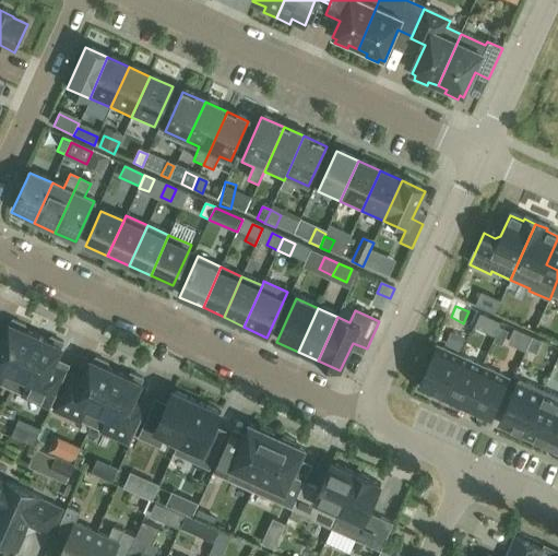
[(494,321),(479,316),(474,324),(488,331),(494,321)]
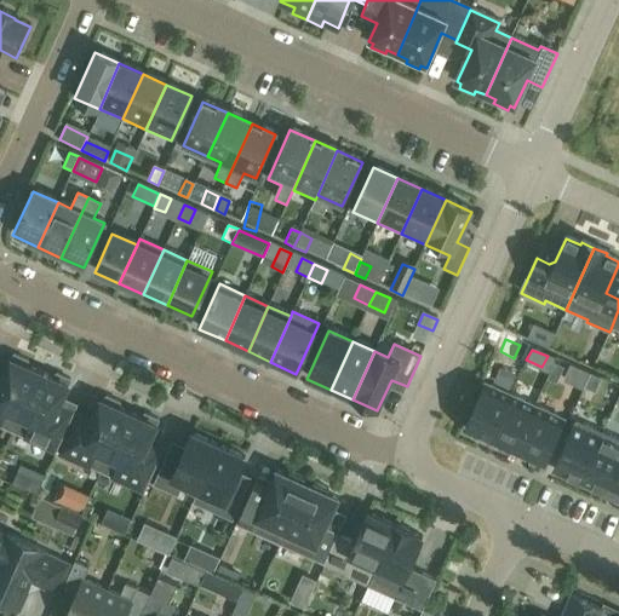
[(0,427),(11,433),(39,373),(24,367),(27,362),(13,356),(0,386),(0,427)]
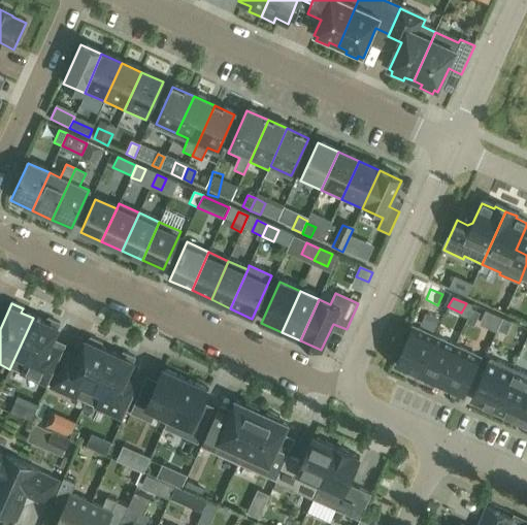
[(473,328),(480,315),(471,310),(465,325),(473,328)]
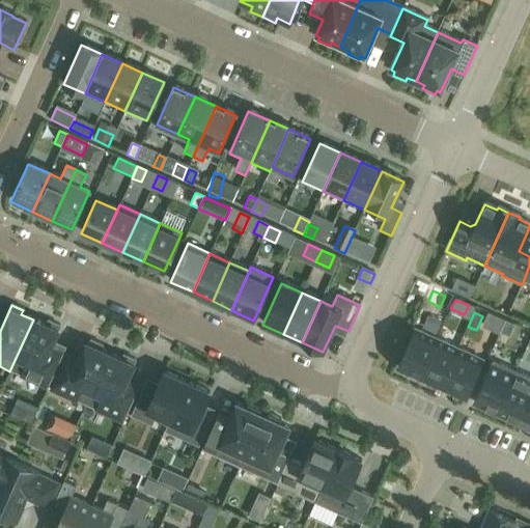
[(48,389),(61,357),(49,352),(59,327),(49,323),(47,326),(33,320),(9,371),(48,389)]
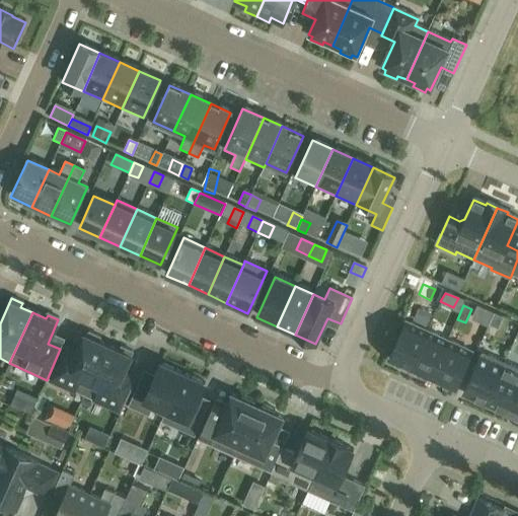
[(498,330),(503,318),(494,315),(489,326),(498,330)]
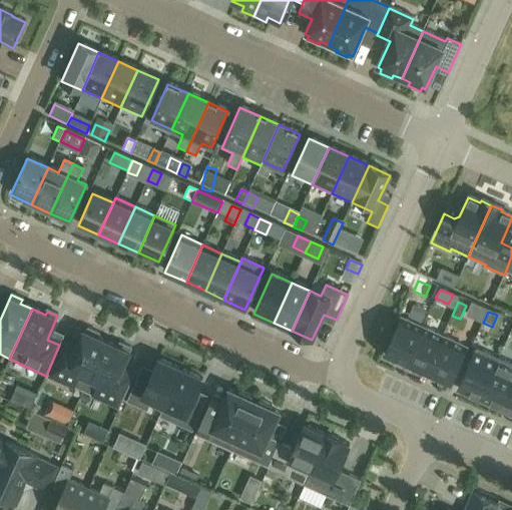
[(383,357),(405,367),(424,327),(402,316),(383,357)]
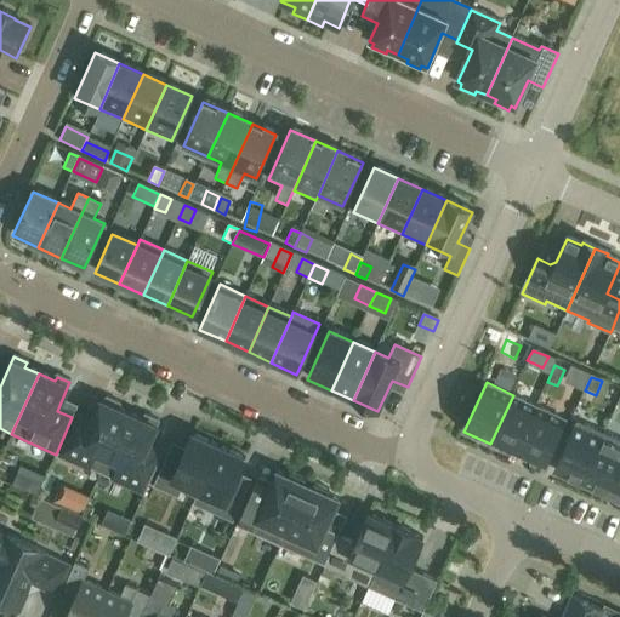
[(515,456),(536,406),(513,395),(490,444),(515,456)]
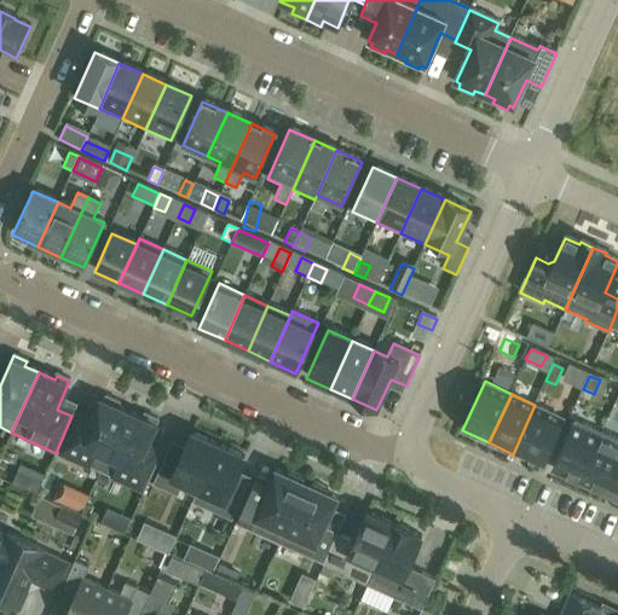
[(99,473),(127,412),(116,408),(119,404),(105,398),(103,402),(100,400),(90,424),(76,418),(59,454),(99,473)]
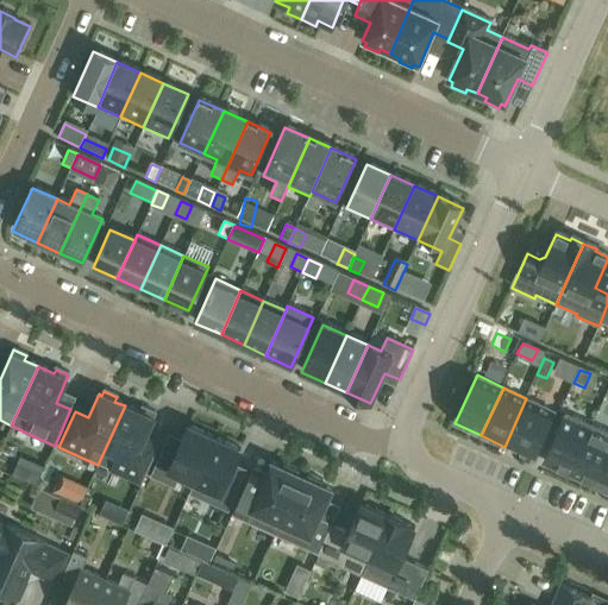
[(532,459),(555,410),(526,398),(505,447),(532,459)]
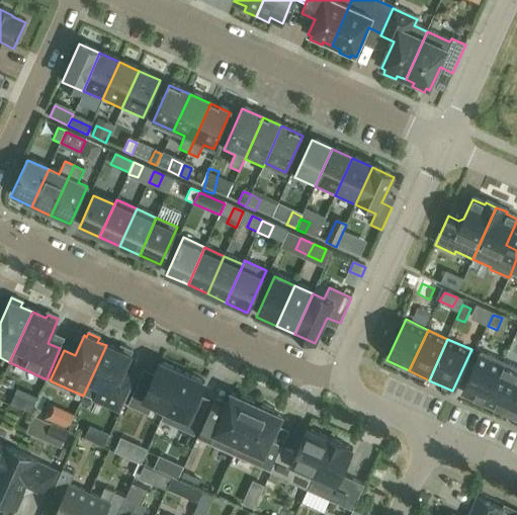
[(119,351),(106,345),(83,396),(120,413),(134,381),(121,376),(132,353),(120,348),(119,351)]
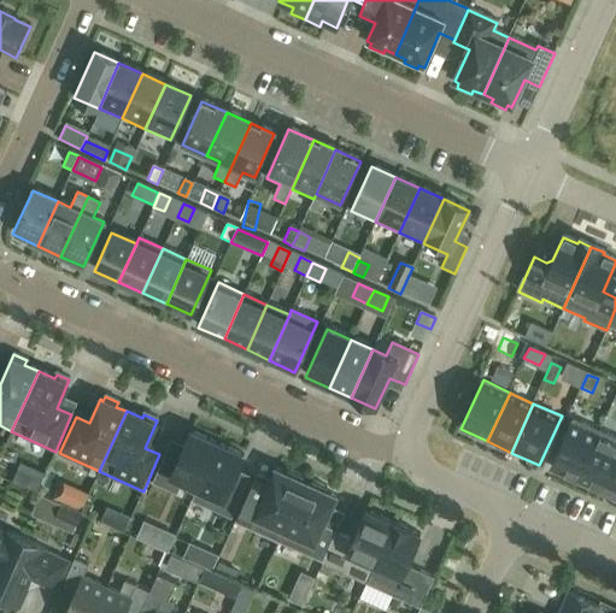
[(573,419),(550,469),(578,481),(599,431),(573,419)]
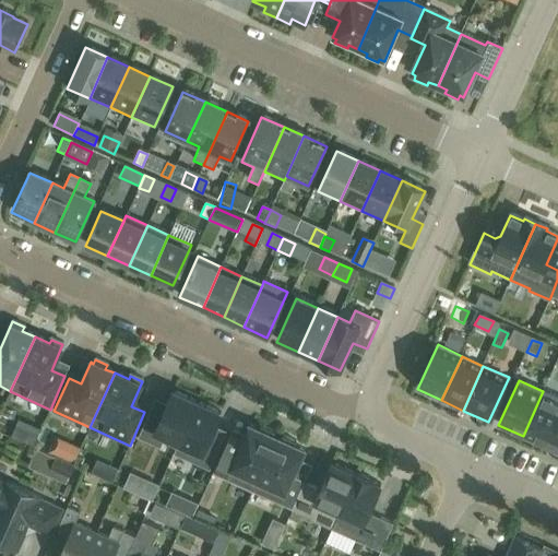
[(544,446),(557,414),(557,398),(543,391),(523,436),(544,446)]
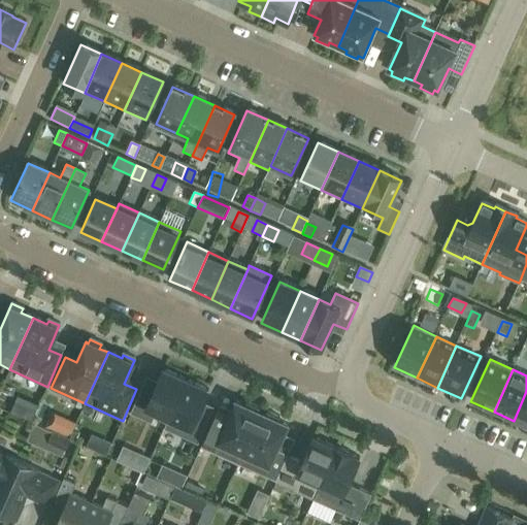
[(168,419),(186,381),(163,370),(153,393),(141,388),(130,415),(151,424),(156,414),(168,419)]
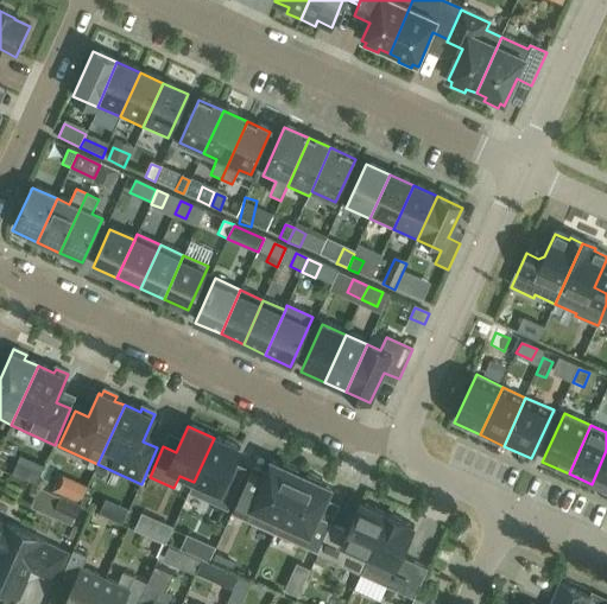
[(240,450),(214,438),(188,495),(228,513),(242,482),(228,476),(240,450)]
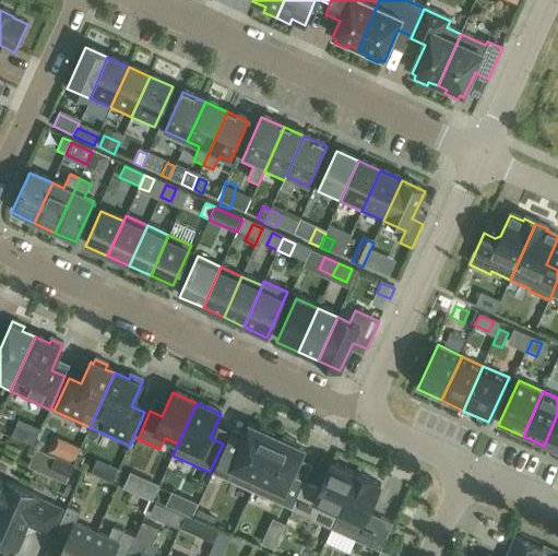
[(557,452),(557,414),(544,446),(557,452)]
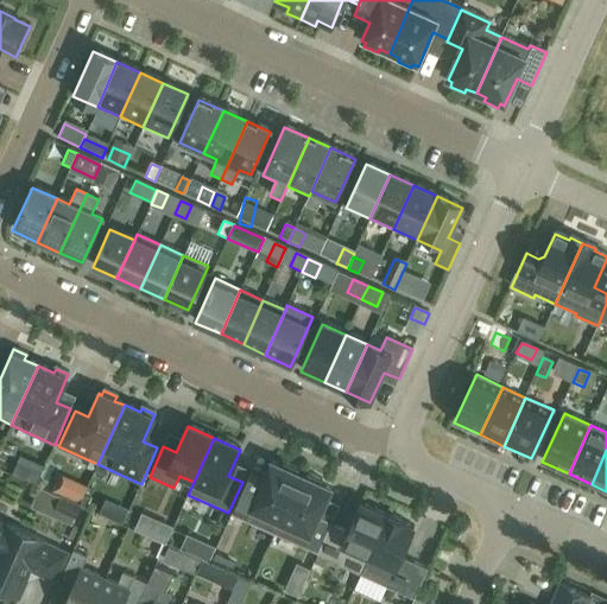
[(245,485),(231,516),(274,535),(301,477),(296,475),(298,471),(284,464),(282,469),(270,464),(258,491),(245,485)]
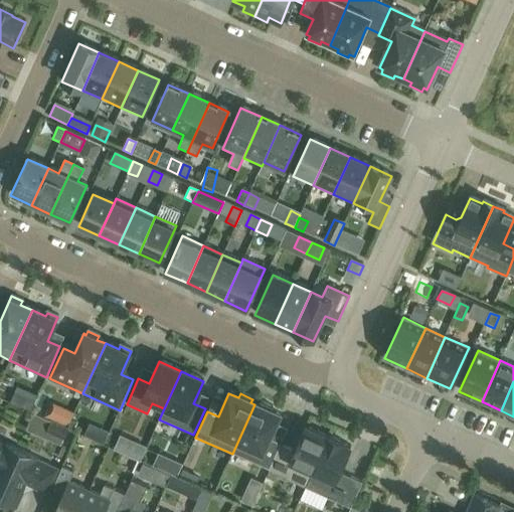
[(35,402),(25,397),(20,408),(30,413),(35,402)]
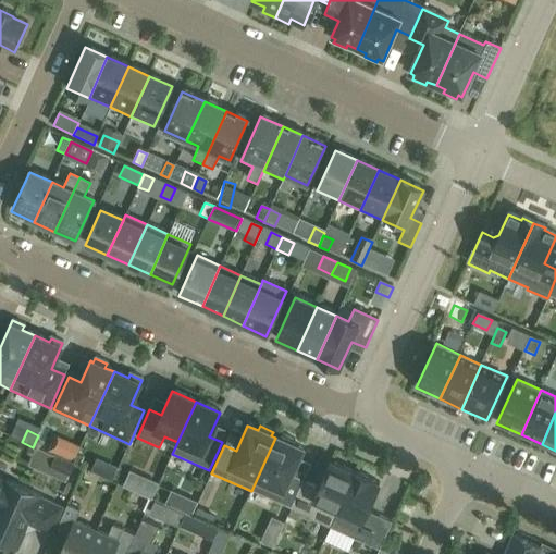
[(275,438),(251,491),(291,509),(303,483),(304,481),(292,476),(303,451),(293,445),(294,442),(281,435),(279,440),(275,438)]
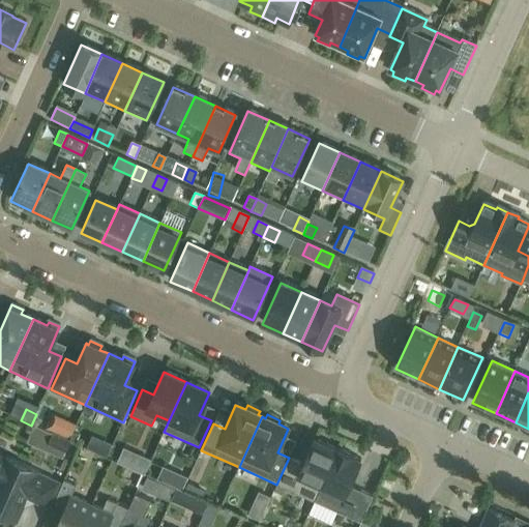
[(30,452),(63,461),(66,447),(34,439),(30,452)]
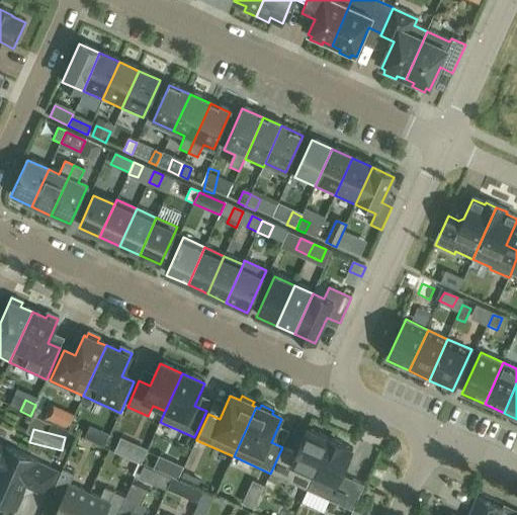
[(306,491),(329,440),(307,430),(295,455),(281,449),(270,474),(270,475),(306,491)]
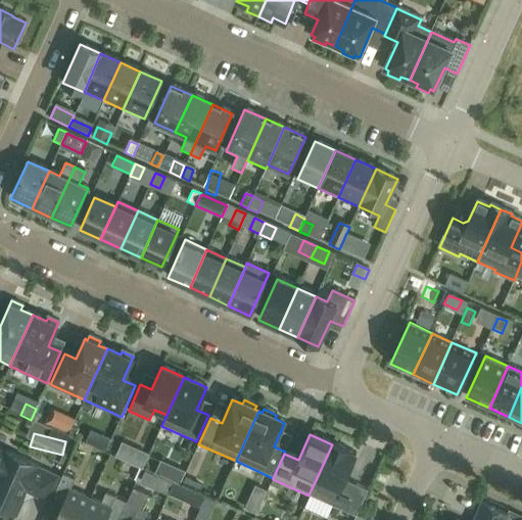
[(367,490),(344,480),(356,456),(347,452),(348,451),(332,443),(332,444),(309,495),(356,517),(356,516),(367,490)]
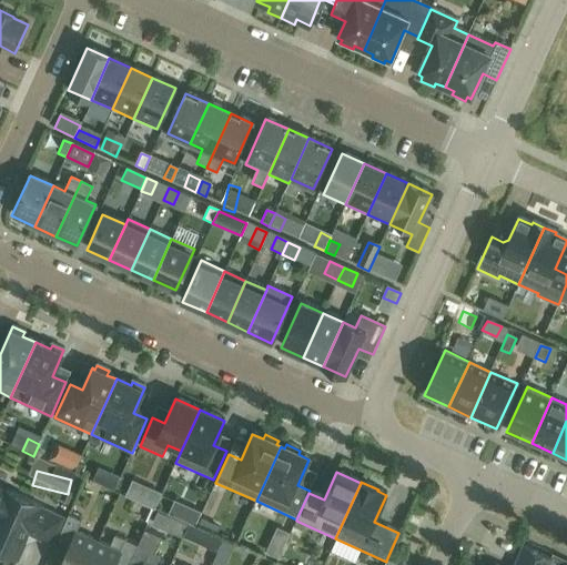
[(151,491),(144,505),(154,510),(161,495),(151,491)]
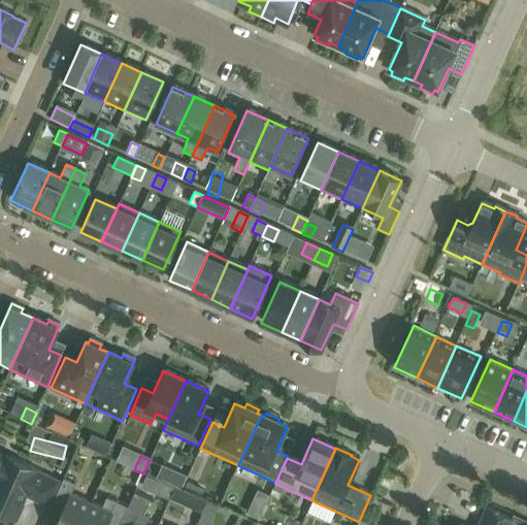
[(3,459),(0,457),(0,514),(15,521),(22,505),(31,498),(46,505),(57,483),(36,473),(37,471),(4,457),(3,459)]
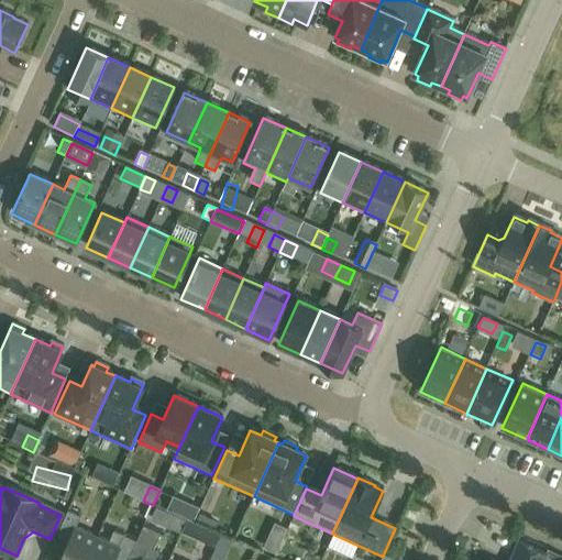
[(190,505),(185,519),(193,523),(199,509),(190,505)]
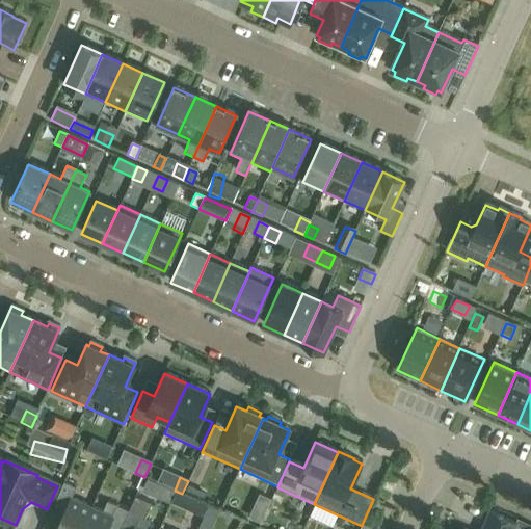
[(82,528),(91,509),(71,500),(76,488),(63,483),(53,505),(65,510),(56,528),(82,528)]
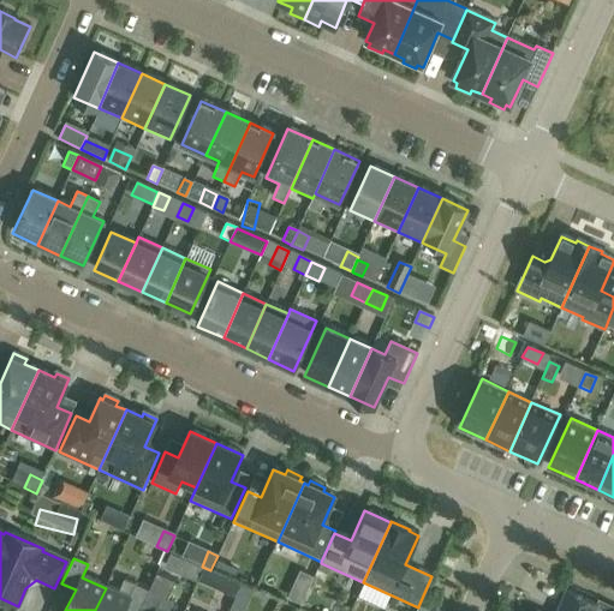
[(118,593),(106,588),(95,610),(138,610),(148,591),(124,580),(118,593)]
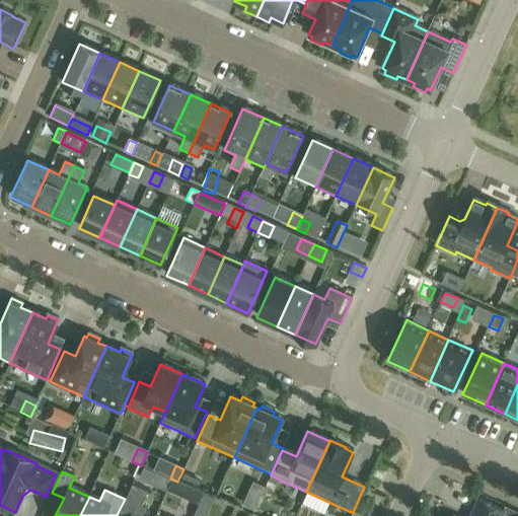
[(197,508),(202,497),(187,490),(181,501),(197,508)]
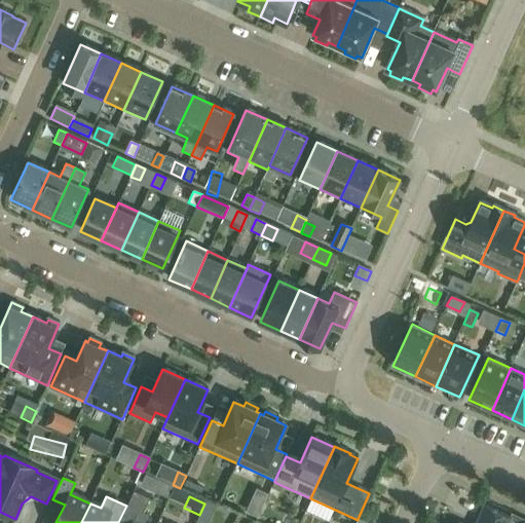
[(257,517),(262,506),(252,500),(246,513),(257,517)]
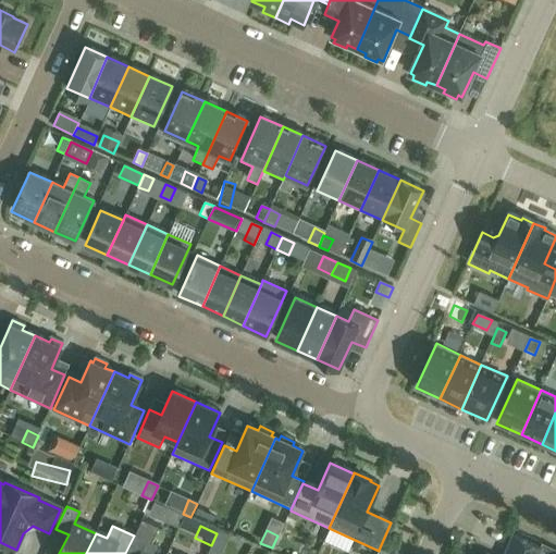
[(219,532),(213,544),(224,550),(230,537),(219,532)]
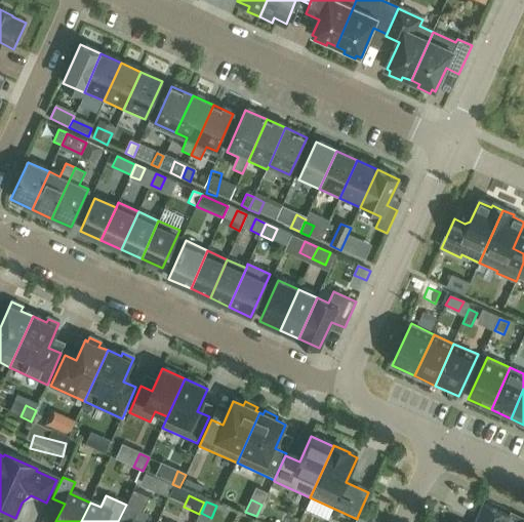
[(144,521),(148,514),(126,505),(118,521),(144,521)]
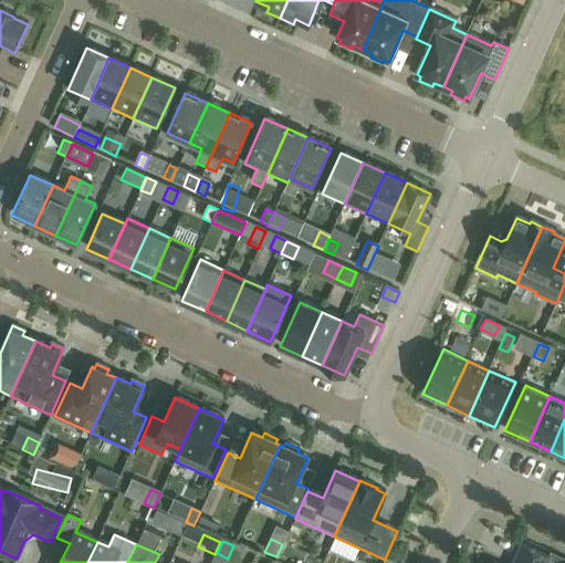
[(546,562),(548,559),(522,546),(514,562),(546,562)]
